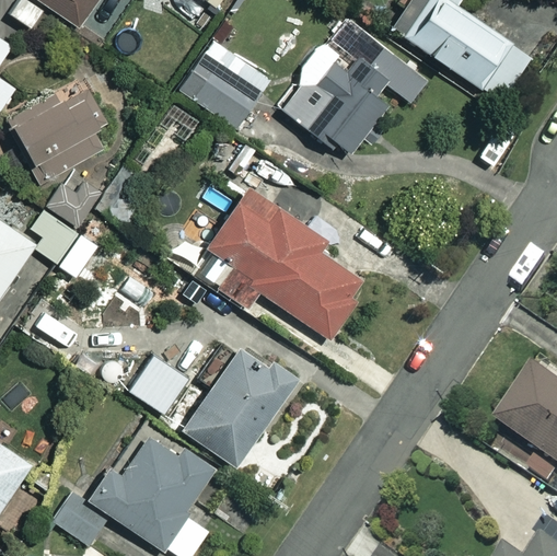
[(96,0),(12,0),(6,11),(31,30),(47,7),(77,29),(96,0)]
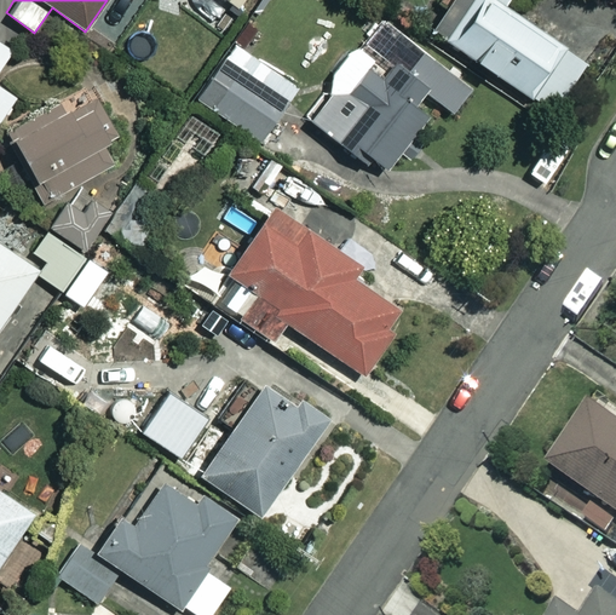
[(251,0),(222,0),(243,13),(251,0)]
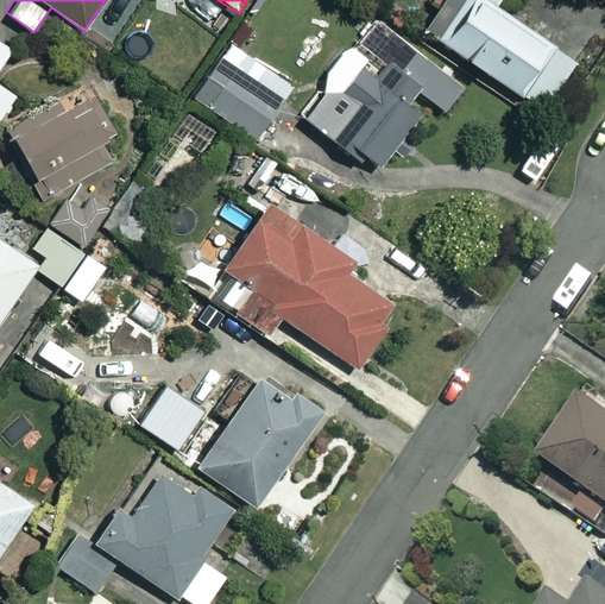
[(502,0),(446,0),(427,29),(547,114),(581,67),(497,7),(502,0)]
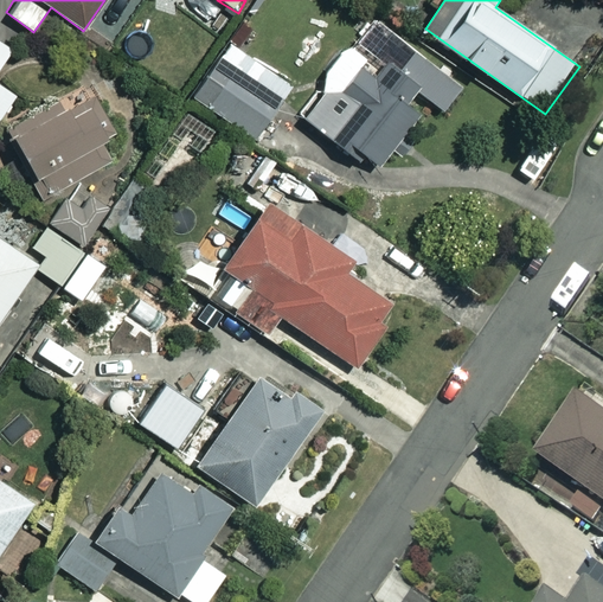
[(322,94),(305,119),(344,146),(339,153),(360,167),(364,161),(379,173),(414,126),(398,115),(415,93),(447,115),(466,89),(453,79),(457,72),(418,44),(416,47),(391,30),(369,59),(350,46),(318,90),(322,94)]
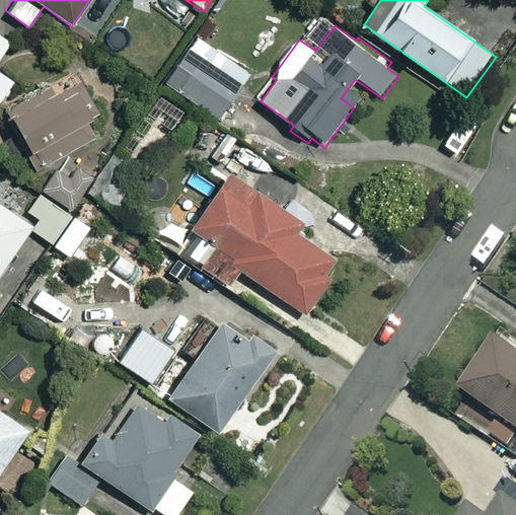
[(0,63),(12,46),(0,37),(0,106),(15,86),(0,74),(0,63)]
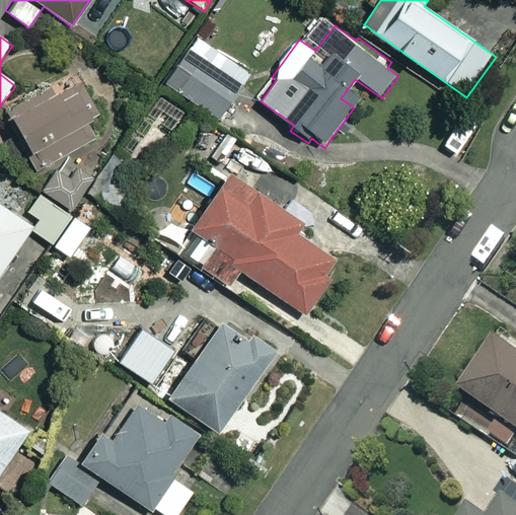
[(250,74),(199,40),(167,85),(219,121),(250,74)]
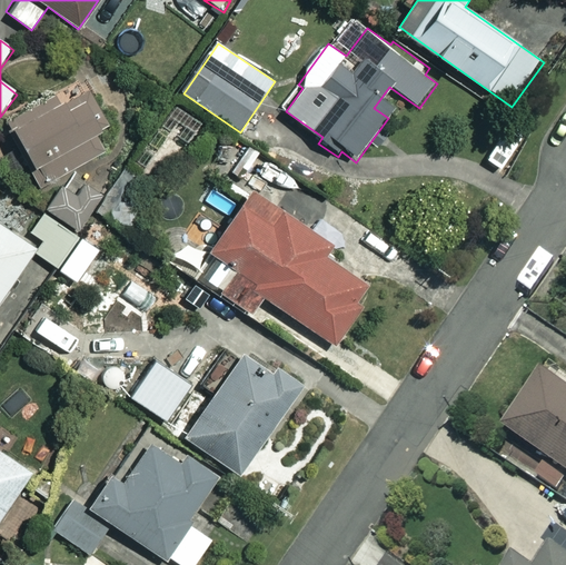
[(112,147),(75,83),(9,122),(47,186),(112,147)]
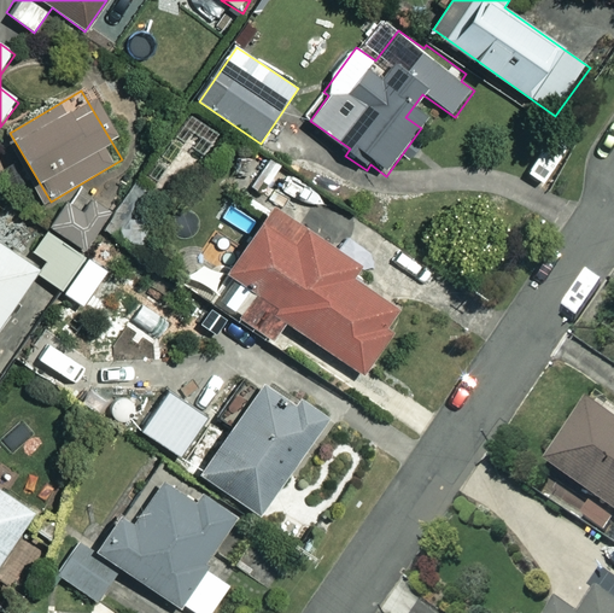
[(93,192),(58,219),(85,252),(110,232),(120,244),(128,237),(93,192)]
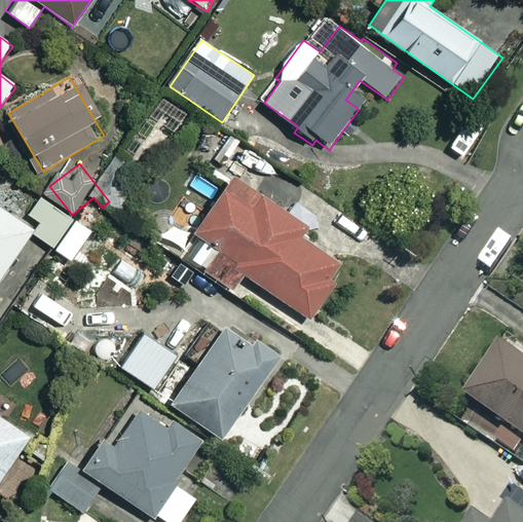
[(305,221),(231,171),(191,229),(207,239),(191,261),(233,290),(244,274),(308,319),(343,266),(296,234),(305,221)]
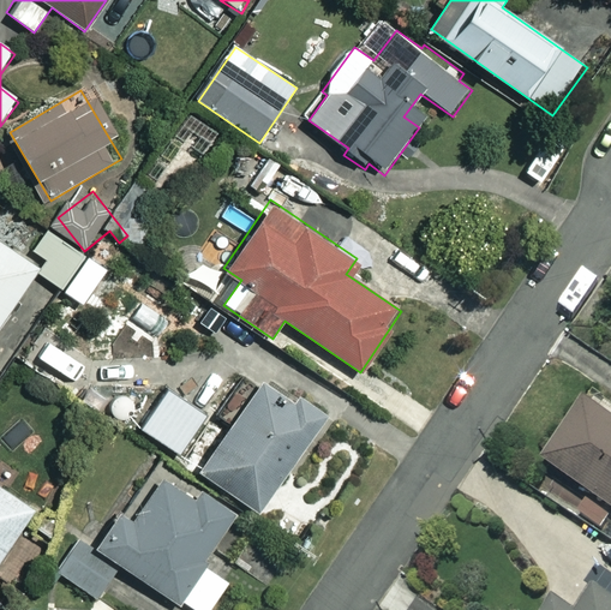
[(0,330),(36,276),(46,262),(36,256),(0,231),(0,330)]
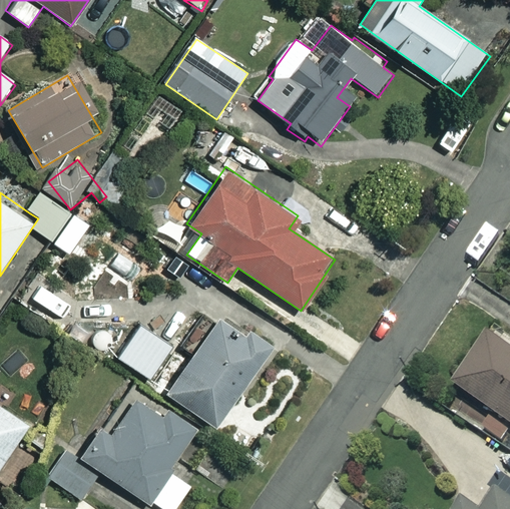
[(43,193),(30,213),(38,218),(30,230),(58,248),(79,217),(43,193)]
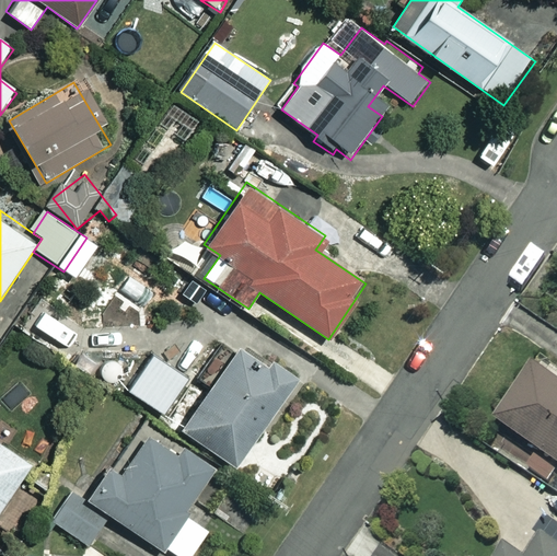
[(299,380),(243,340),(182,428),(238,467),(299,380)]
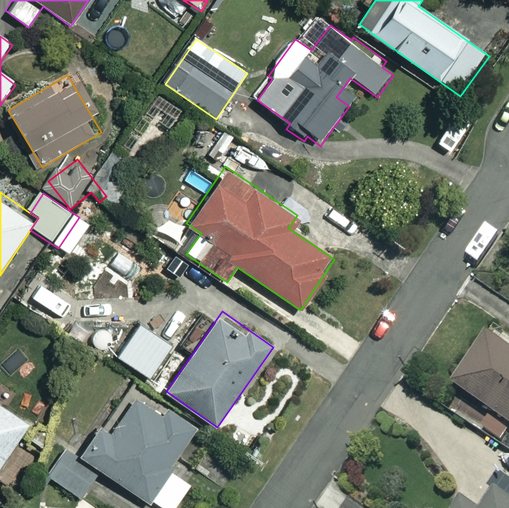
[(508,350),(491,337),(455,387),(508,425),(508,350)]
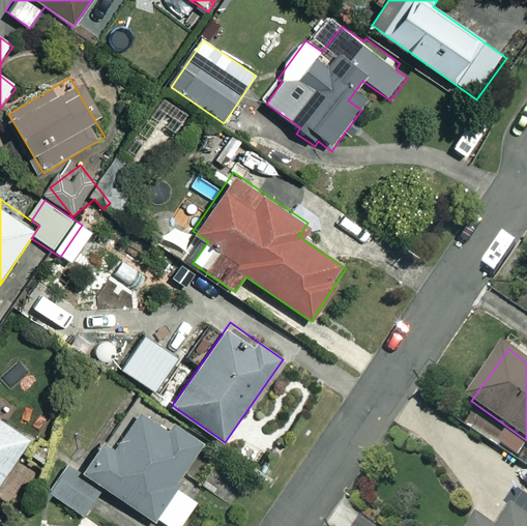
[(87,521),(108,489),(164,525),(183,525),(199,503),(174,487),(201,446),(142,408),(116,447),(104,439),(82,472),(72,466),(52,498),(87,521)]
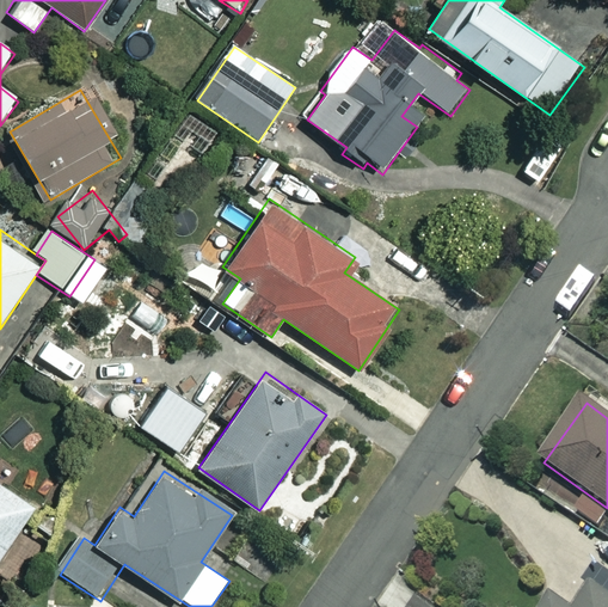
[(0,558),(35,508),(0,484),(0,558)]
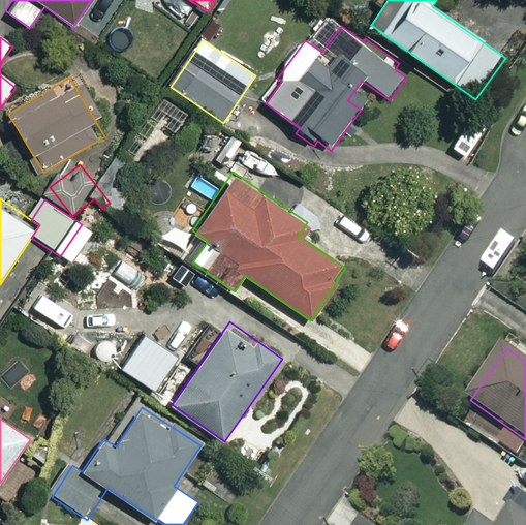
[(525,516),(517,511),(507,524),(486,524),(483,522),(481,524),(525,524),(525,516)]
